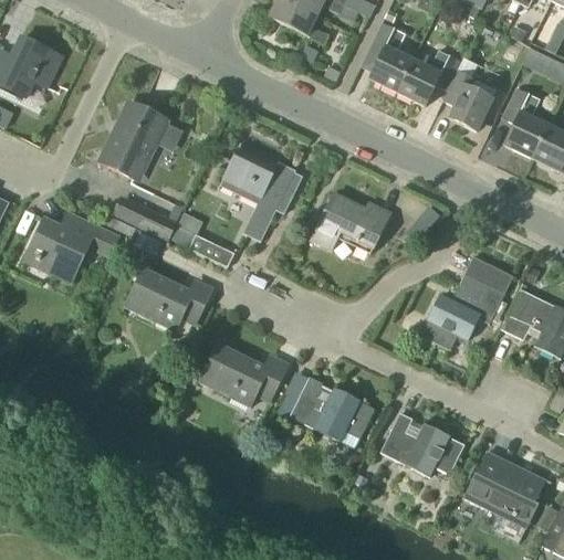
[(275,0),(268,16),(281,22),(275,33),(282,37),(288,25),(307,35),(307,33),(325,42),(330,33),(312,24),(316,16),(284,0),(275,0)]
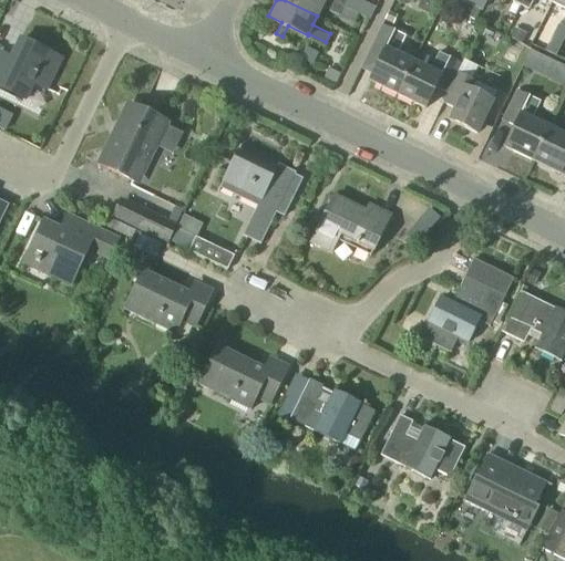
[(285,0),(317,16),(324,3),(340,12),(345,4),(335,0),(285,0)]
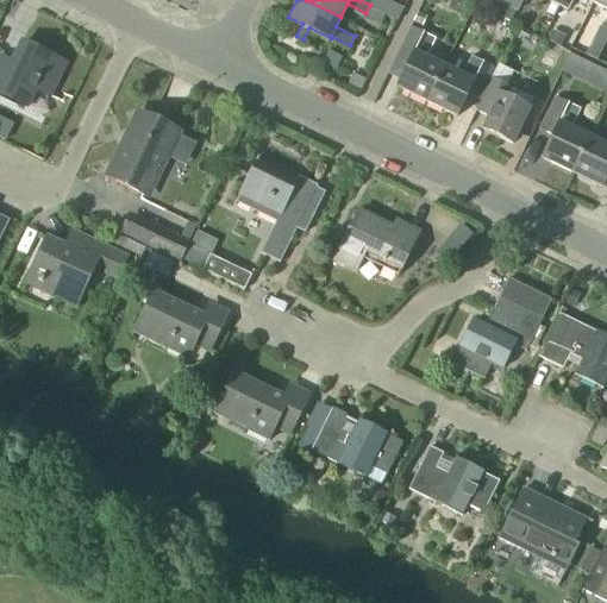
[(513,18),(518,7),(504,0),(488,0),(486,6),(513,18)]
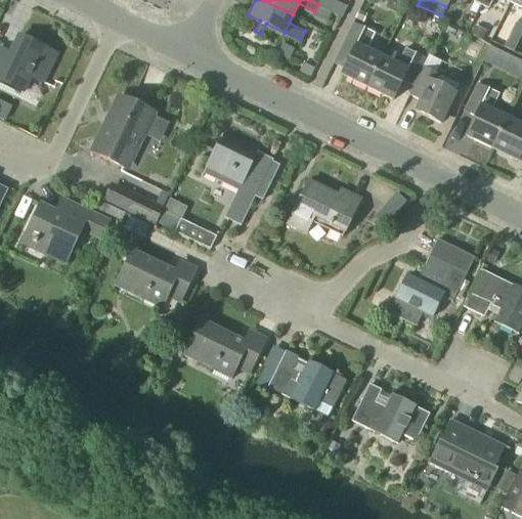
[(482,2),(483,0),(475,0),(471,7),(478,11),(482,2)]
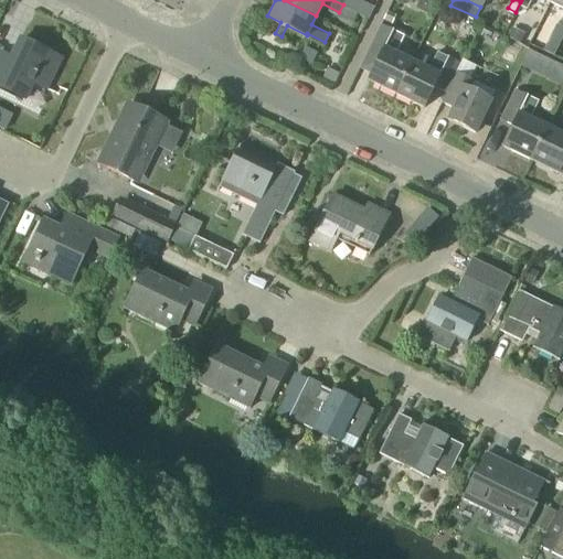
[(551,0),(562,6),(562,15),(560,21),(555,31),(562,33),(562,0),(551,0)]
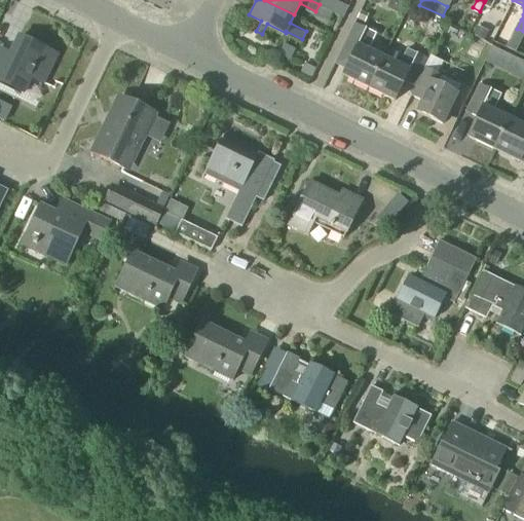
[(370,86),(384,56),(368,48),(377,31),(356,21),(342,47),(353,52),(343,73),(370,86)]
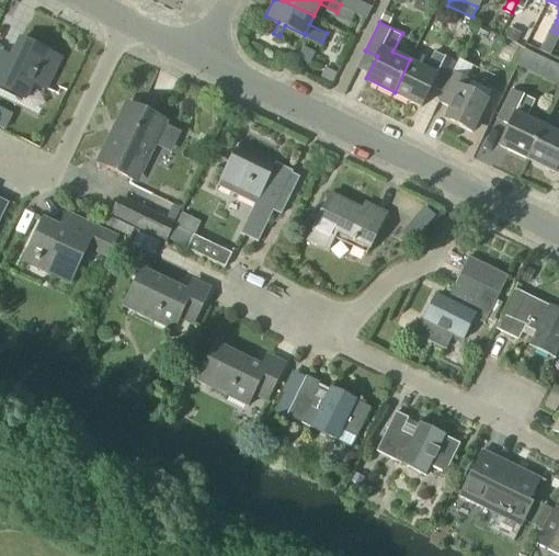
[(510,23),(506,33),(520,40),(524,30),(510,23)]
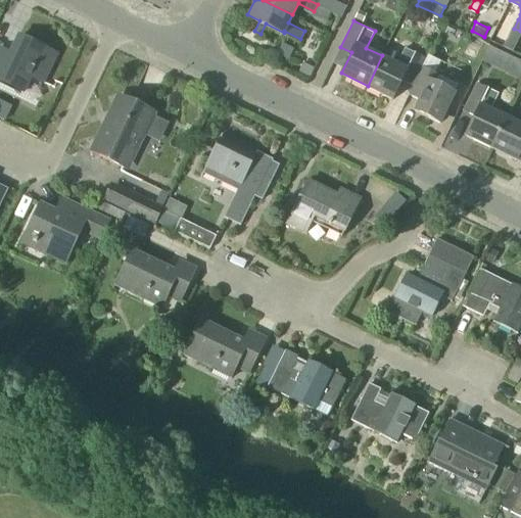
[(44,79),(57,50),(20,33),(11,51),(0,45),(0,77),(24,88),(32,73),(44,79)]
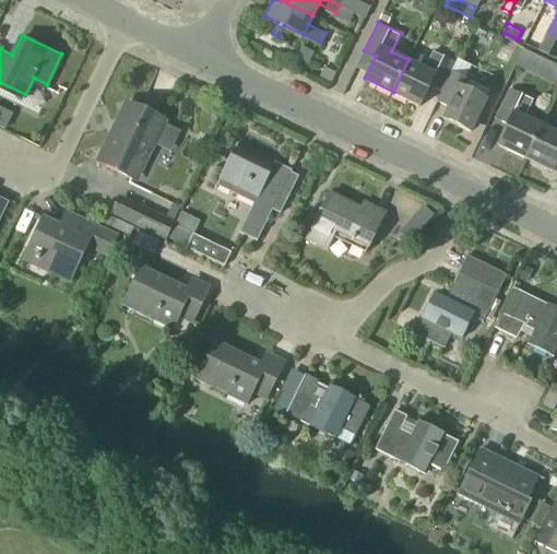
[(532,70),(540,55),(525,47),(518,63),(532,70)]
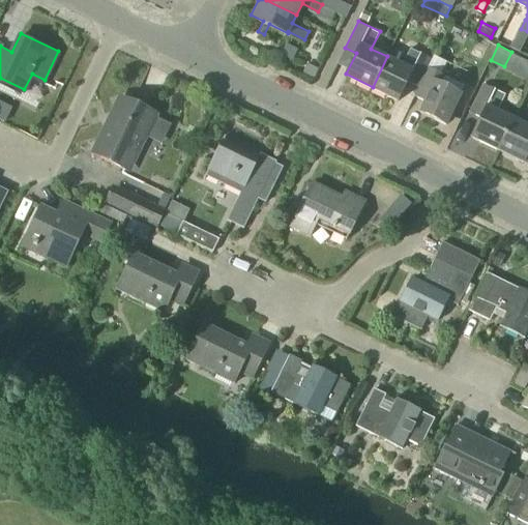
[(419,86),(429,66),(433,57),(411,47),(402,64),(387,56),(373,87),(399,99),(408,81),(419,86)]
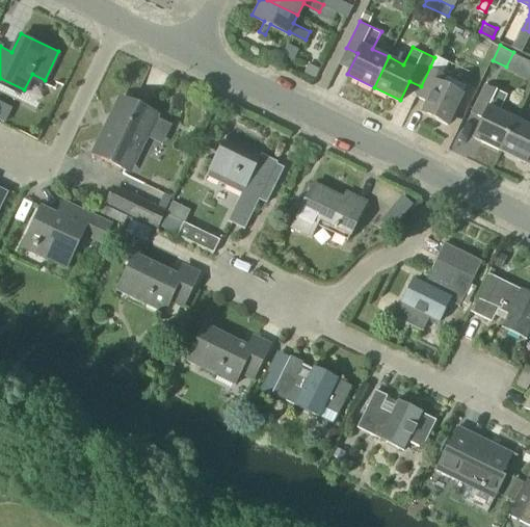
[(317,76),(321,66),(310,60),(306,70),(317,76)]
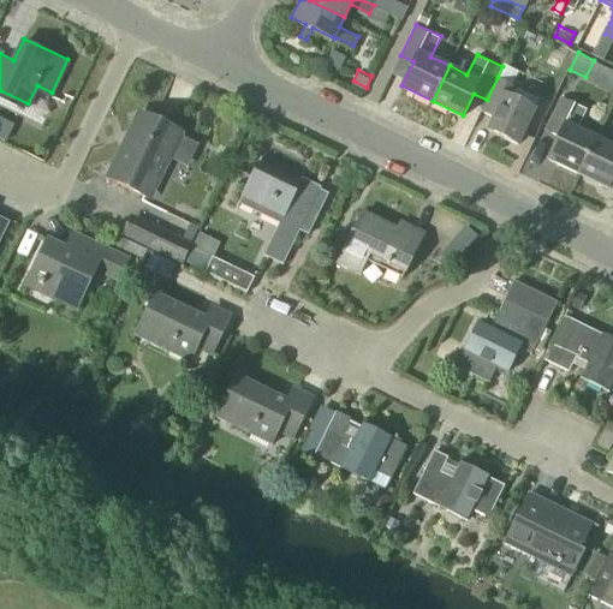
[(487,100),(482,109),(497,115),(489,129),(518,142),(523,133),(536,107),(534,107),(539,96),(518,85),(517,87),(512,84),(498,77),(487,100)]
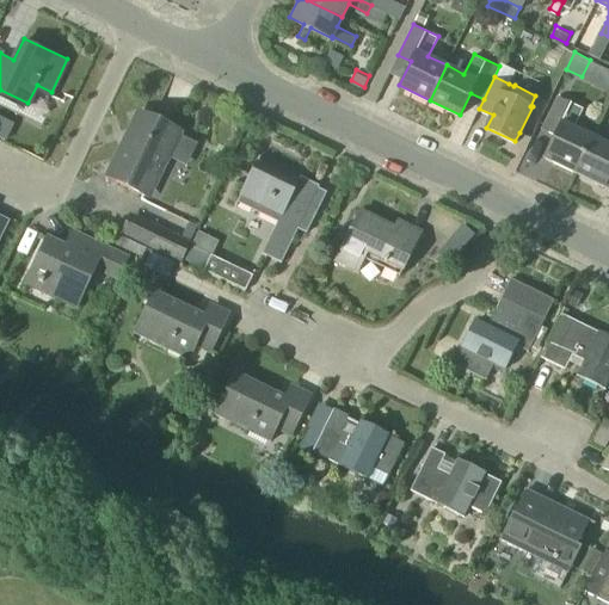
[(574,171),(591,136),(573,127),(583,107),(559,96),(543,127),(557,133),(545,155),(574,171)]
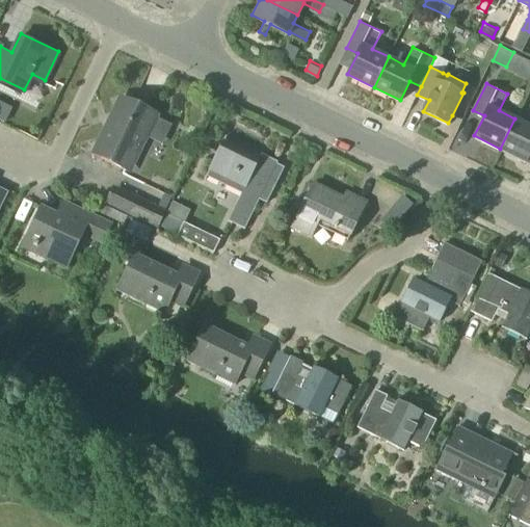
[(140,147),(157,112),(126,97),(113,123),(108,120),(93,151),(125,166),(136,145),(140,147)]
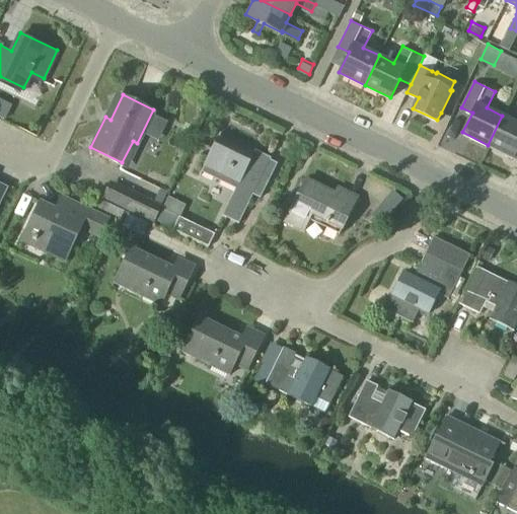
[(502,116),(488,145),(515,158),(516,155),(516,123),(502,116)]
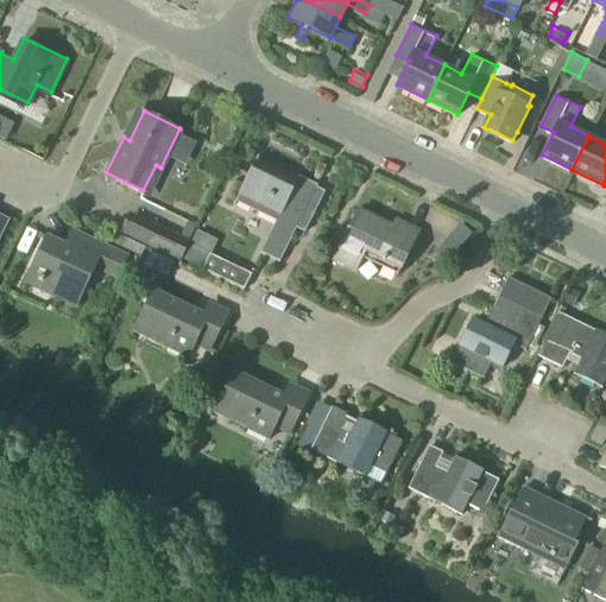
[(297,177),(257,157),(238,196),(277,216),(262,249),(282,259),(298,225),(307,229),(326,189),(317,184),(320,182),(300,172),(297,177)]
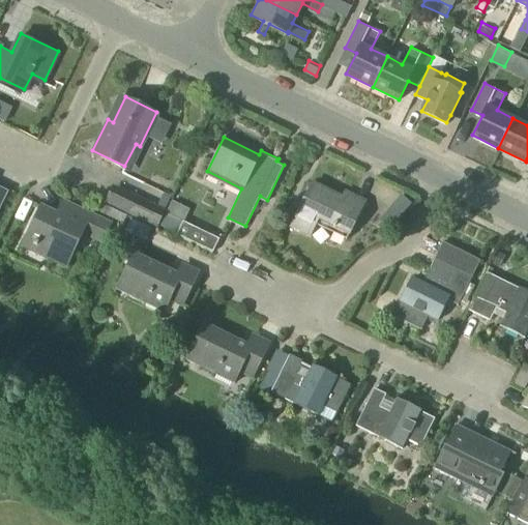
[(343,195),(313,180),(292,223),(311,233),(316,222),(325,226),(334,223),(350,231),(367,199),(346,188),(343,195)]
